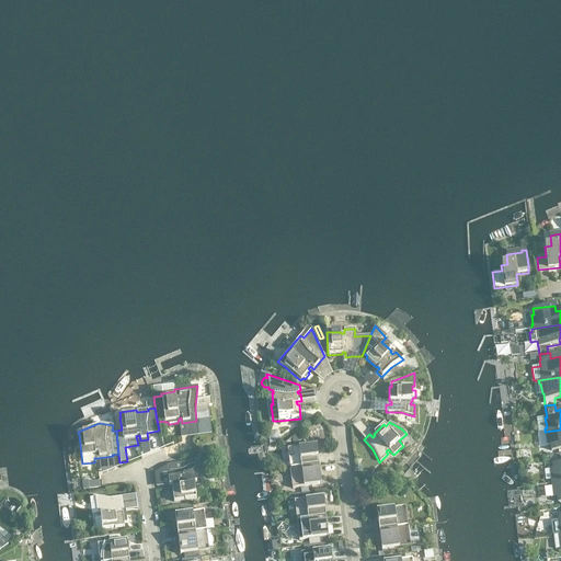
[(560,430),(545,432),(546,435),(548,435),(549,445),(550,445),(551,451),(560,449),(560,430)]
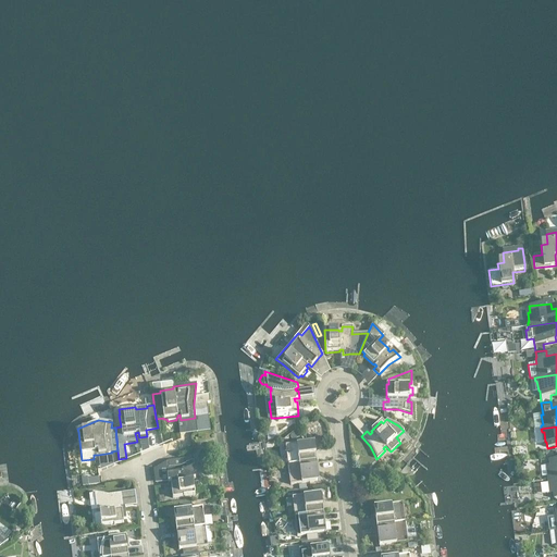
[(297,432),(291,436),(295,441),(300,436),(297,432)]
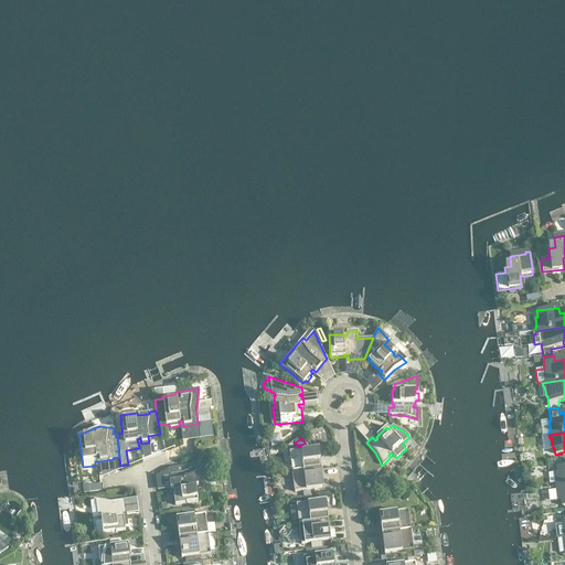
[(289,451),(291,472),(321,468),(318,449),(319,449),(318,448),(289,451)]
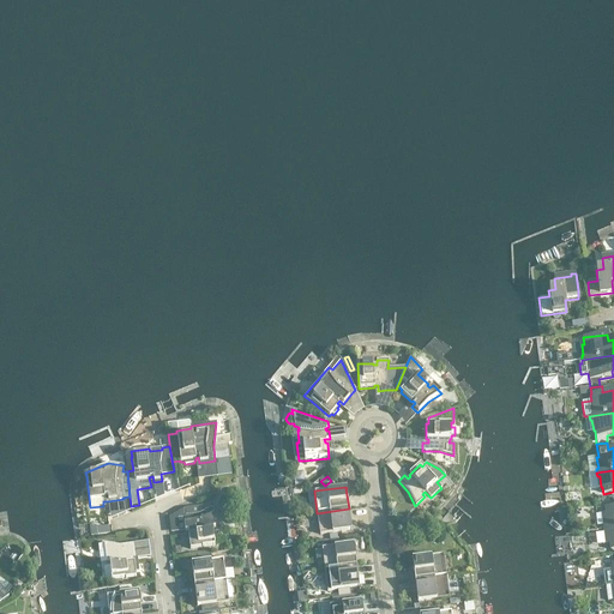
[(603,525),(603,529),(613,528),(613,505),(605,507),(606,515),(605,515),(606,525),(603,525)]
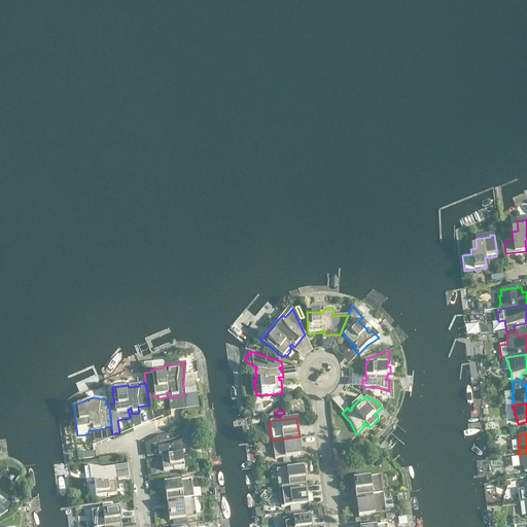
[(160,436),(161,443),(156,444),(159,456),(163,456),(164,458),(162,459),(163,471),(184,469),(182,456),(181,456),(181,453),(184,453),(182,436),(176,438),(175,434),(160,436)]
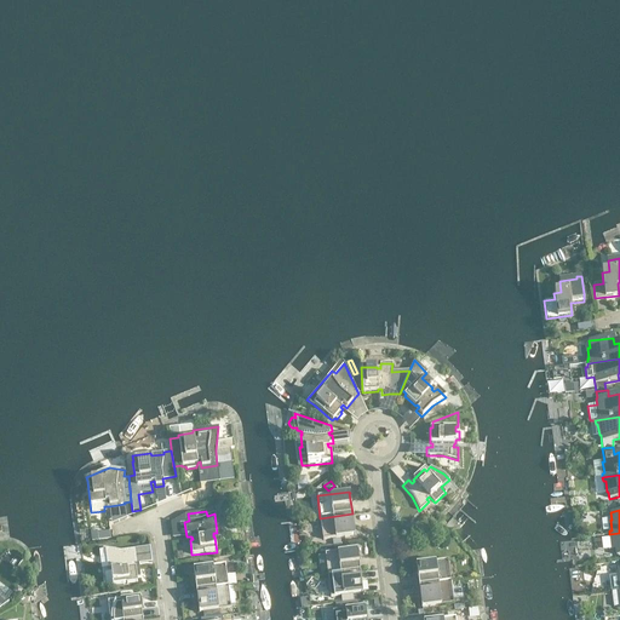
[(355,534),(352,514),(320,518),(323,540),(354,535),(354,537),(355,537),(355,534)]
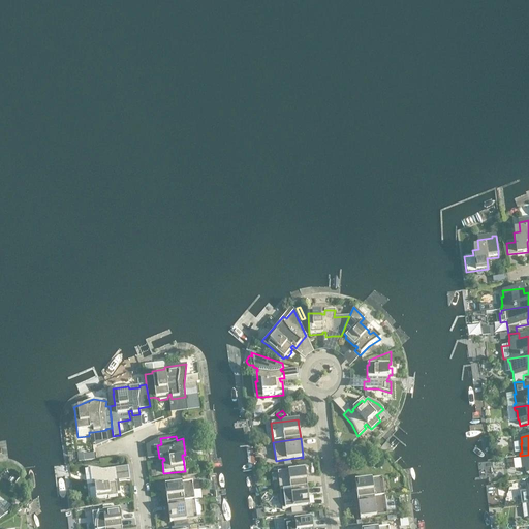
[(528,455),(520,456),(521,460),(523,459),(524,468),(525,468),(526,474),(528,473),(528,455)]
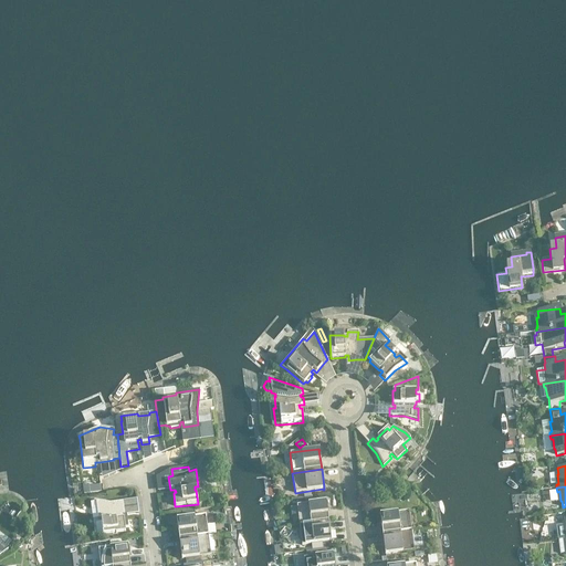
[(101,522),(103,535),(103,541),(113,540),(112,534),(125,533),(125,526),(127,526),(126,520),(124,521),(124,519),(122,519),(121,515),(126,515),(124,501),(111,503),(95,501),(97,519),(102,519),(102,522),(101,522)]
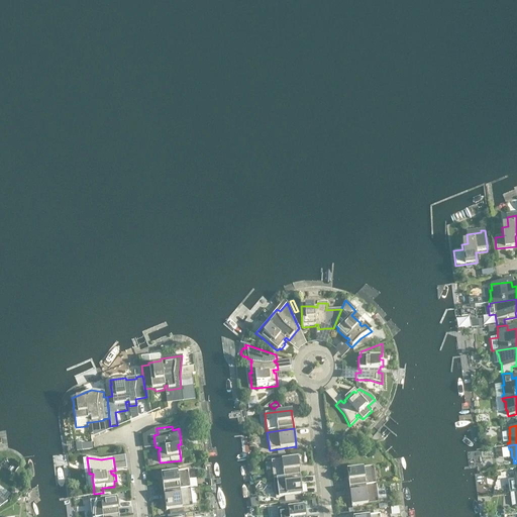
[(271,461),(273,480),(300,477),(298,459),(298,457),(297,457),(297,458),(271,461)]
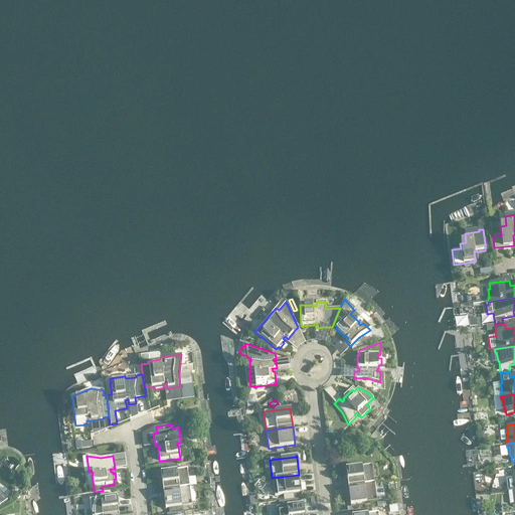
[(161,472),(160,472),(160,474),(161,474),(163,491),(189,487),(187,469),(175,471),(174,465),(165,467),(166,472),(161,472)]
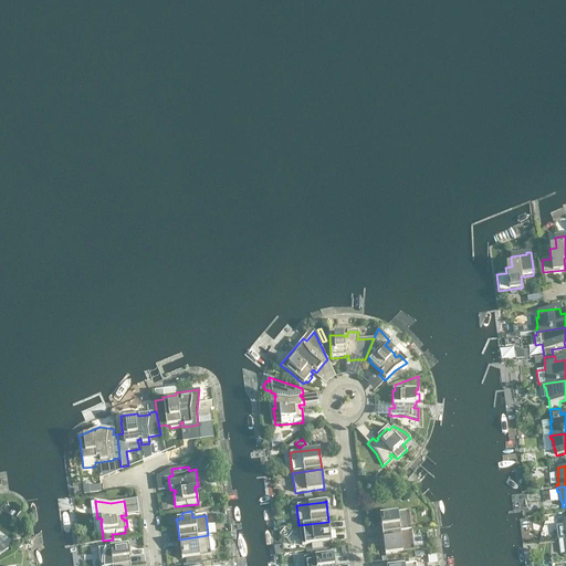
[(380,516),(383,535),(411,531),(409,511),(380,514),(379,514),(379,516),(380,516)]
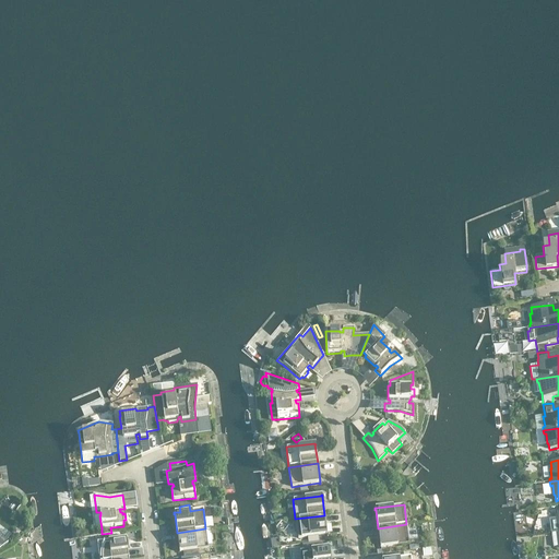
[(326,534),(324,515),(295,519),(298,538),(326,535),(326,534)]
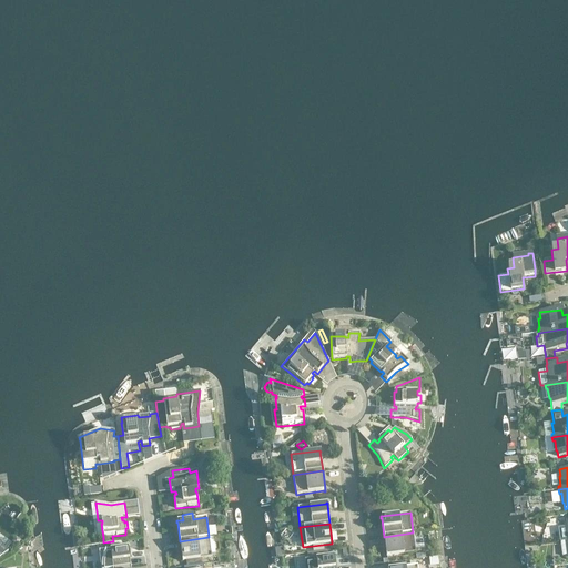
[(415,553),(413,533),(384,537),(386,556),(386,557),(387,557),(415,553)]
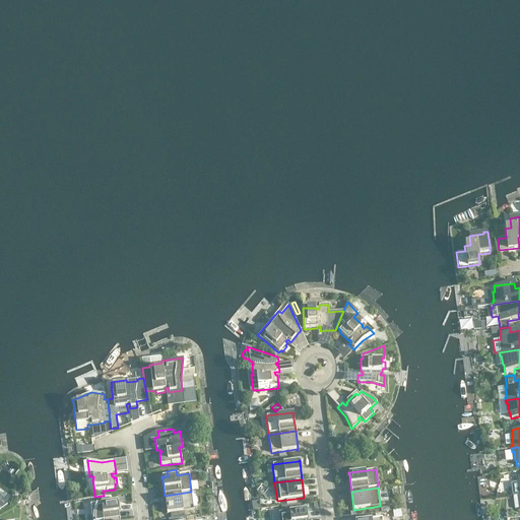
[(0,510),(7,505),(5,504),(10,498),(0,490),(0,510)]
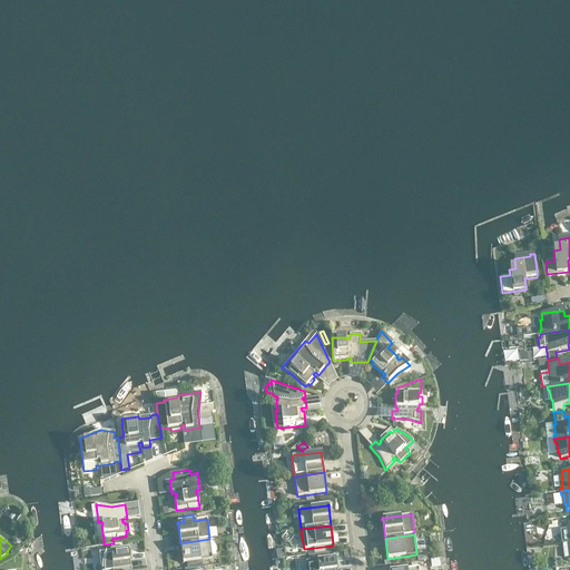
[(209,539),(180,543),(183,562),(183,563),(184,563),(187,562),(187,568),(203,567),(202,561),(213,560),(209,539)]
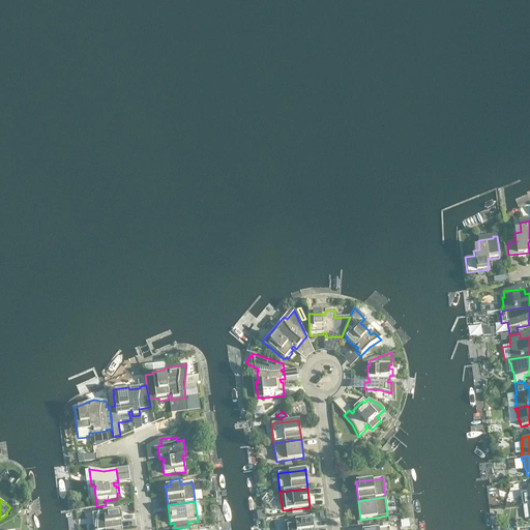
[(92,514),(93,529),(116,529),(122,529),(119,511),(119,510),(118,510),(115,511),(102,512),(92,514)]
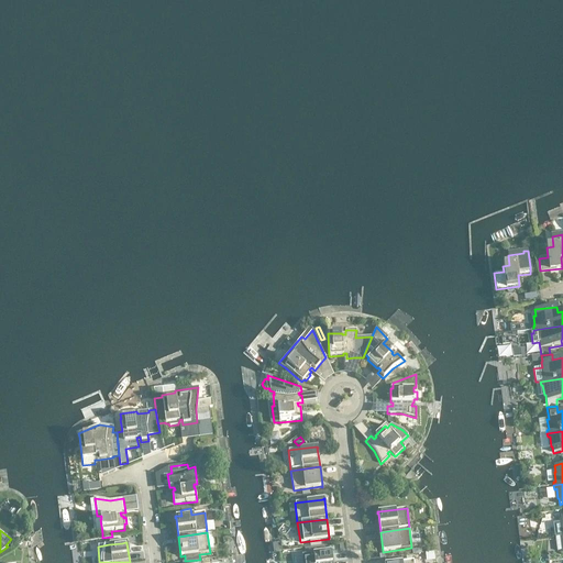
[(305,554),(301,555),(302,562),(328,562),(329,562),(332,561),(331,552),(331,551),(330,551),(323,552),(322,547),(304,549),(305,554)]
